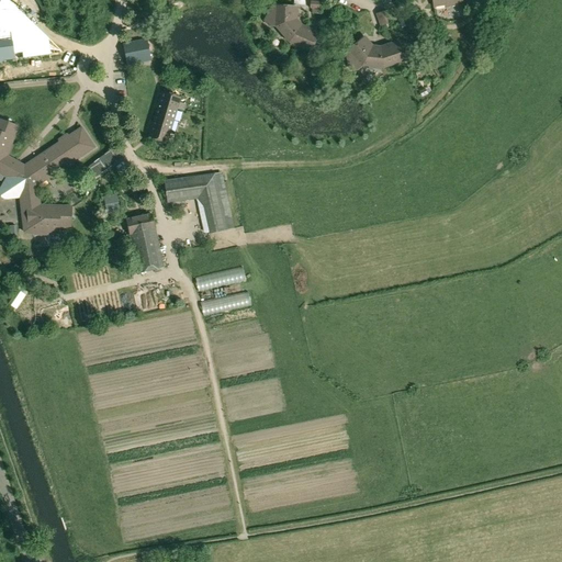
[(0,0),(0,63),(1,63),(3,60),(14,59),(12,43),(20,42),(19,31),(2,33),(0,30),(0,4),(1,0),(0,0)]
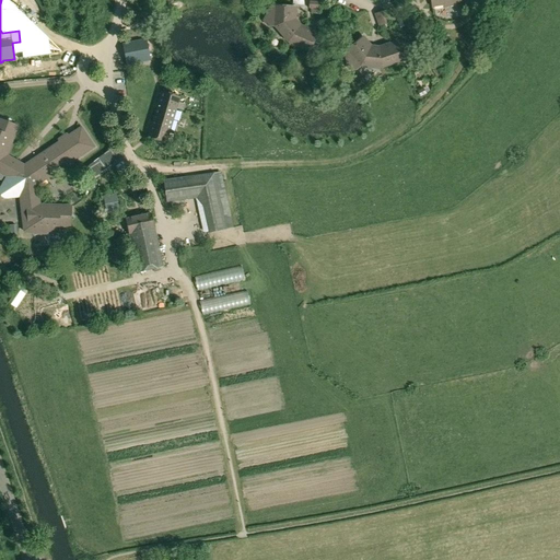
[(319,14),(319,9),(323,9),(323,6),(319,4),(321,2),(310,2),(310,9),(311,9),(311,14),(319,14)]
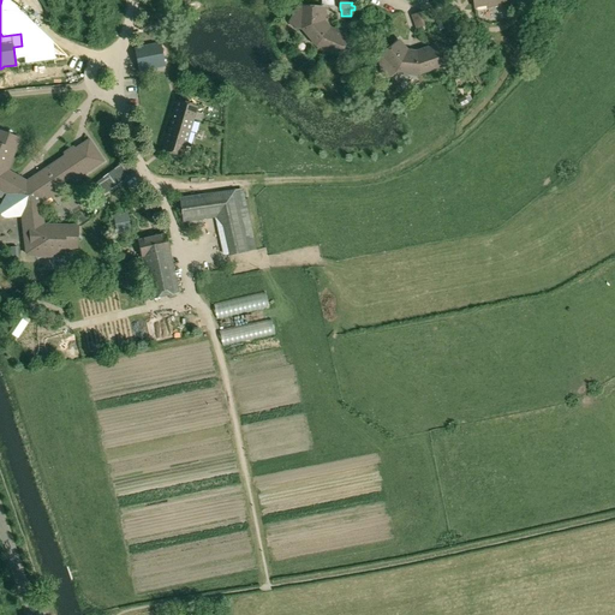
[(302,29),(309,37),(324,24),(323,23),(324,22),(324,9),(298,7),(291,23),(294,29),(302,29)]
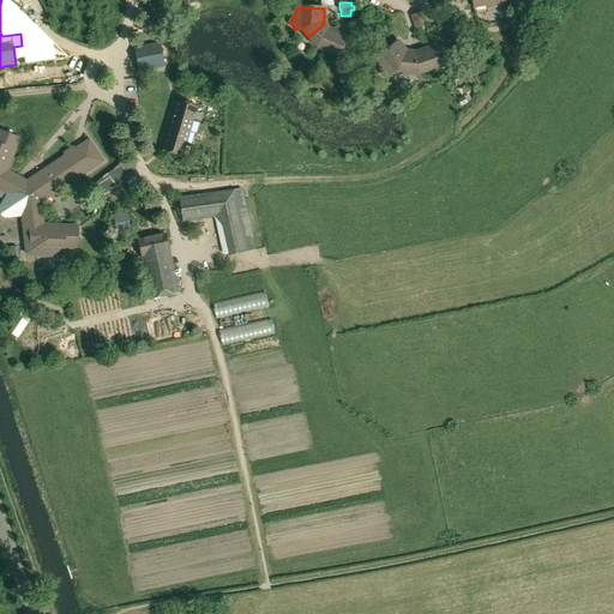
[(411,16),(415,30),(429,25),(425,12),(411,16)]
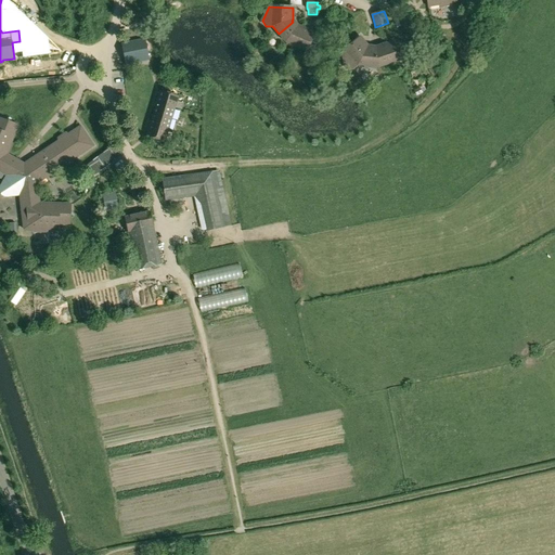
[(293,22),(279,34),(285,41),(306,51),(314,33),(295,24),(293,22)]
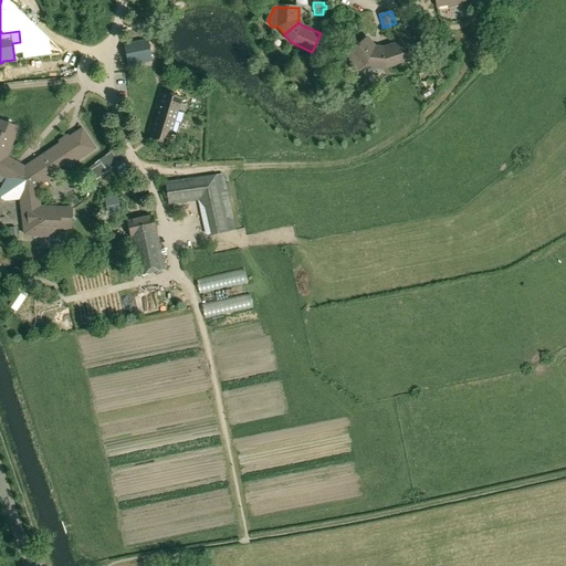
[(365,66),(375,69),(377,50),(375,50),(375,46),(367,38),(348,54),(353,71),(360,71),(365,66)]
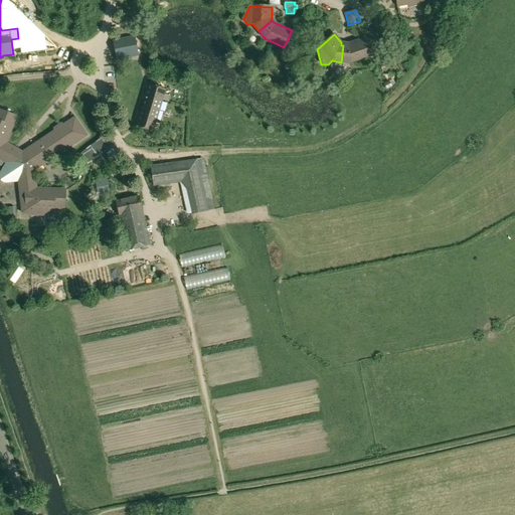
[(112,40),(116,60),(138,55),(134,35),(112,40)]
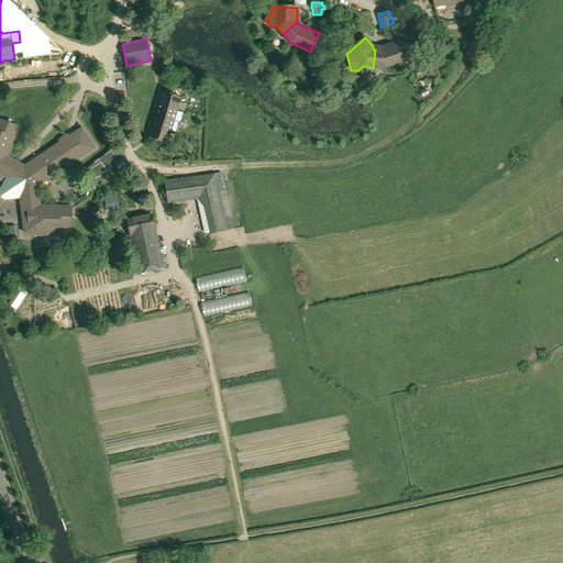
[(375,50),(373,68),(384,69),(406,62),(399,42),(377,50),(375,50)]
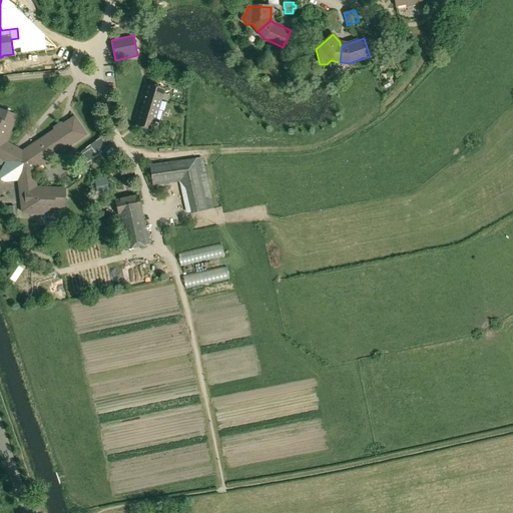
[(144,94),(162,99),(165,89),(148,84),(144,94)]
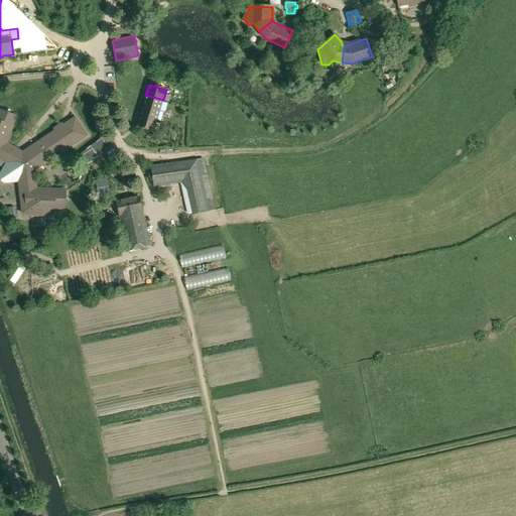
[(163,100),(145,95),(142,106),(160,111),(163,100)]
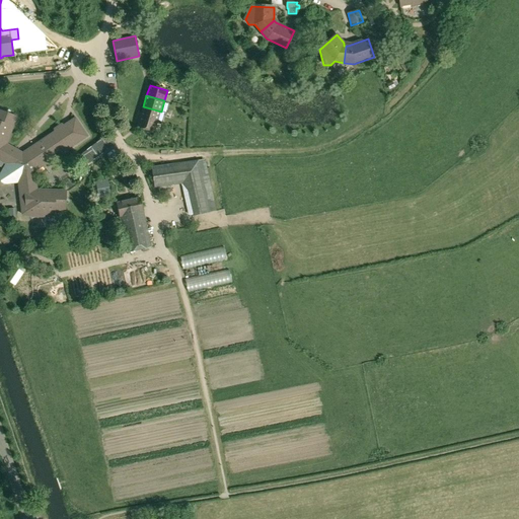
[(140,117),(157,122),(161,112),(143,106),(140,117)]
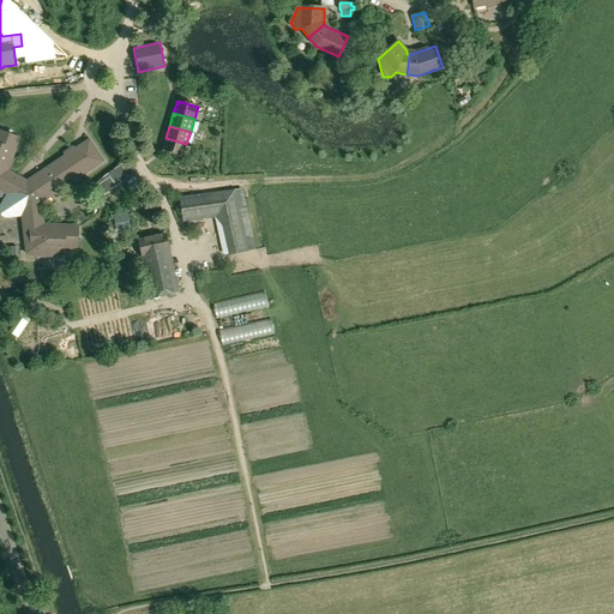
[(0,191),(5,194),(0,203),(0,218),(1,220),(6,220),(23,218),(25,239),(26,239),(28,241),(26,254),(37,256),(38,257),(53,258),(53,256),(65,257),(65,250),(78,250),(79,227),(44,226),(41,204),(103,162),(89,140),(76,150),(73,148),(65,154),(65,157),(26,182),(8,172),(20,139),(0,131),(0,191)]
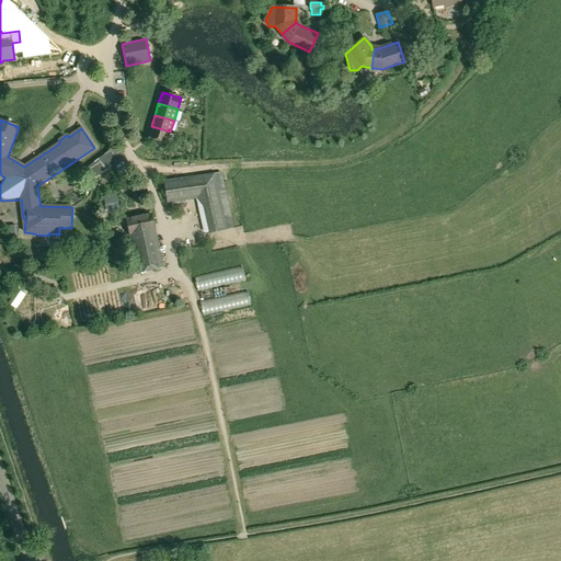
[(167,144),(170,132),(151,126),(148,138),(167,144)]
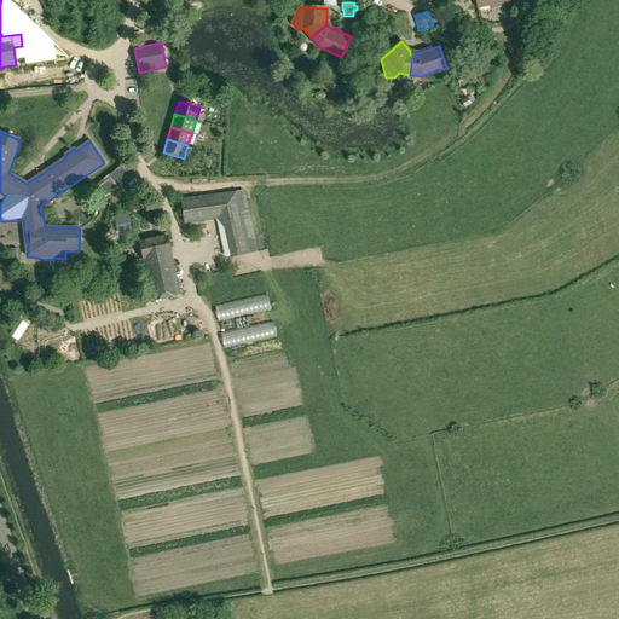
[(158,168),(172,172),(173,165),(160,161),(158,168)]
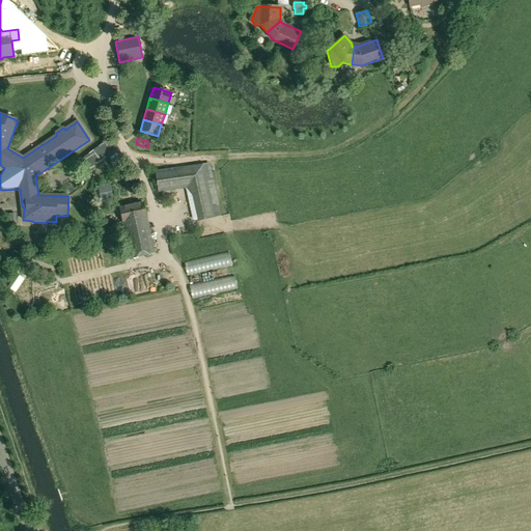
[(115,148),(109,139),(79,162),(86,171),(115,148)]
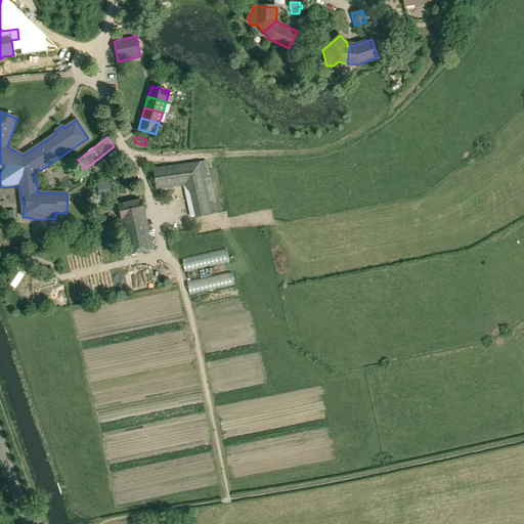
[(173,167),(154,169),(157,189),(194,184),(197,194),(213,190),(209,171),(207,162),(183,165),(173,167)]
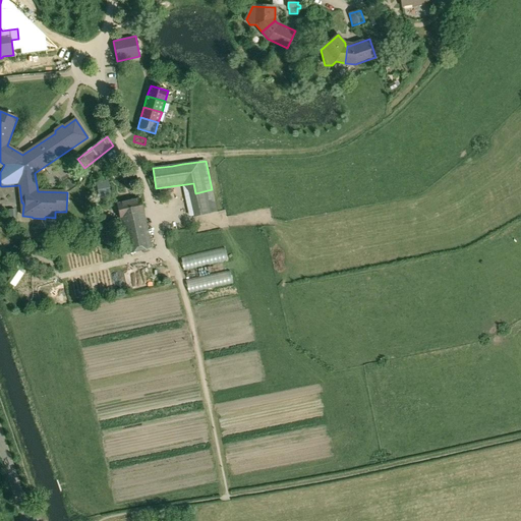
[(99,194),(111,191),(109,184),(97,186),(99,194)]
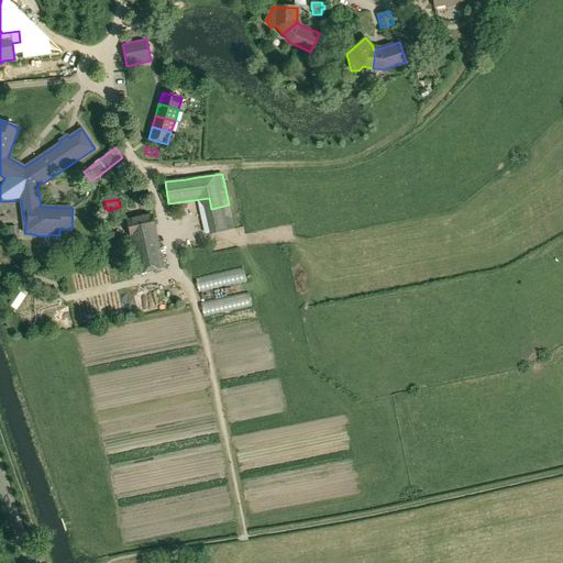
[(229,205),(211,209),(216,234),(234,231),(229,205)]
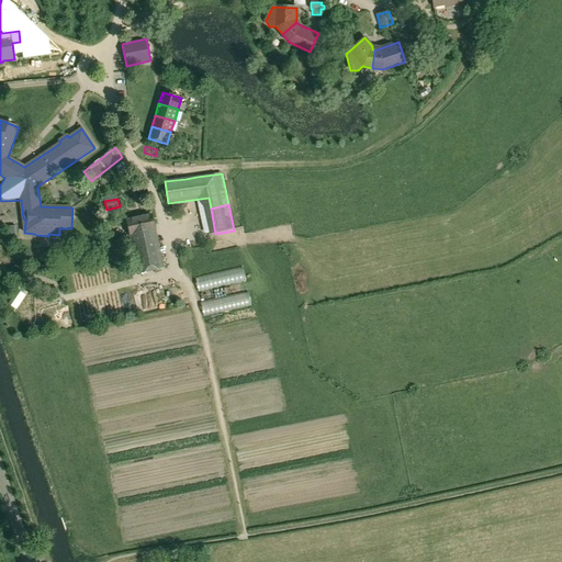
[(153,215),(126,221),(138,274),(164,269),(153,215)]
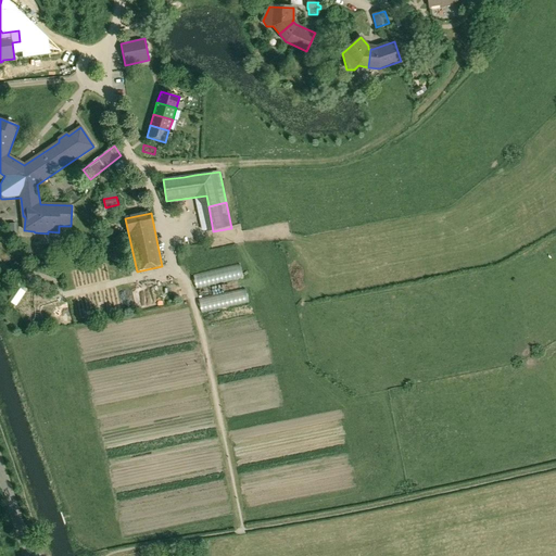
[(235,264),(199,278),(202,287),(238,273),(235,264)]
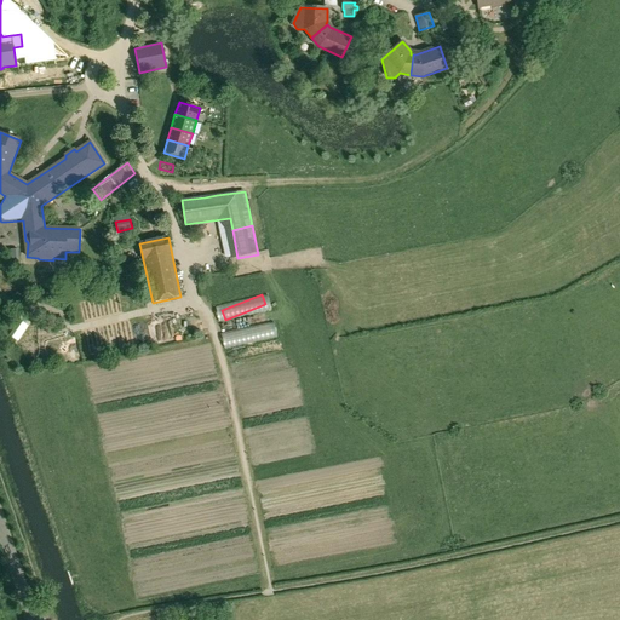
[(279,352),(277,342),(257,344),(257,354),(279,352)]
